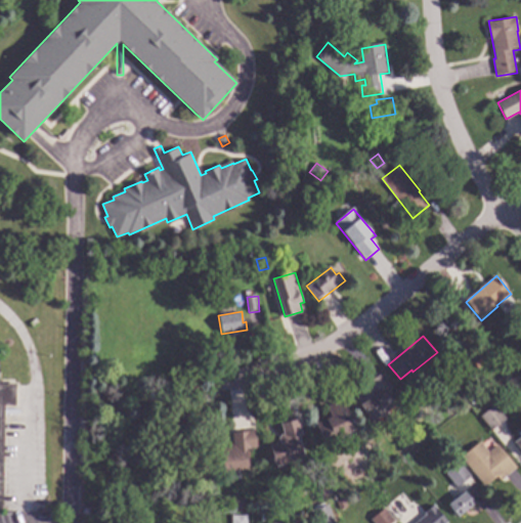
[(392,388),(386,392),(395,405),(373,420),(356,396),(370,388),(366,384),(382,373),(392,388)]
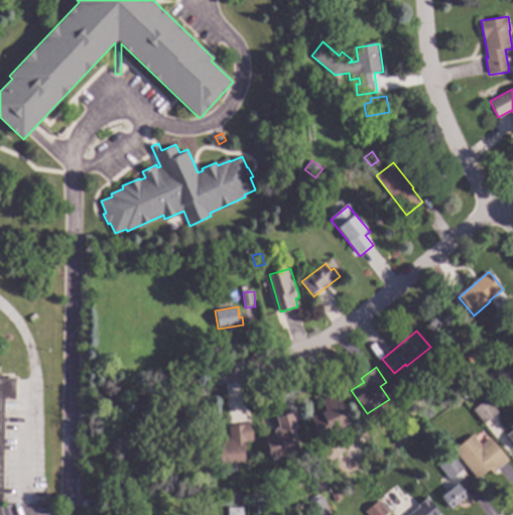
[(0,378),(17,378),(17,400),(5,399),(4,503),(0,502),(0,378)]
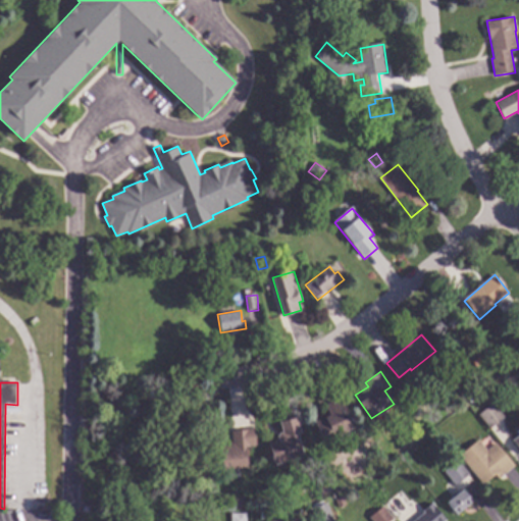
[(355,428),(325,443),(316,422),(322,419),(320,415),(328,411),(326,405),(341,398),(355,428)]
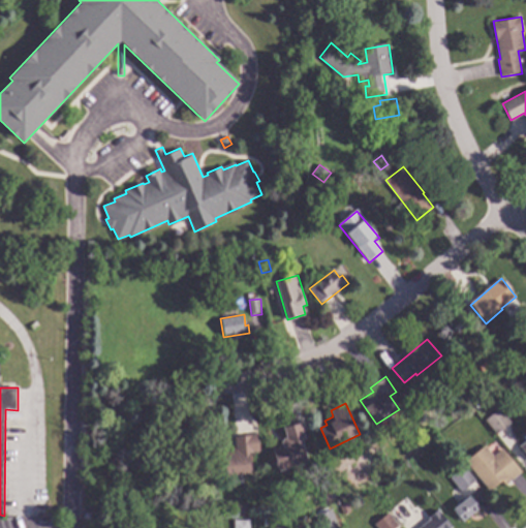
[(421,412),(415,415),(411,409),(416,406),(421,412)]
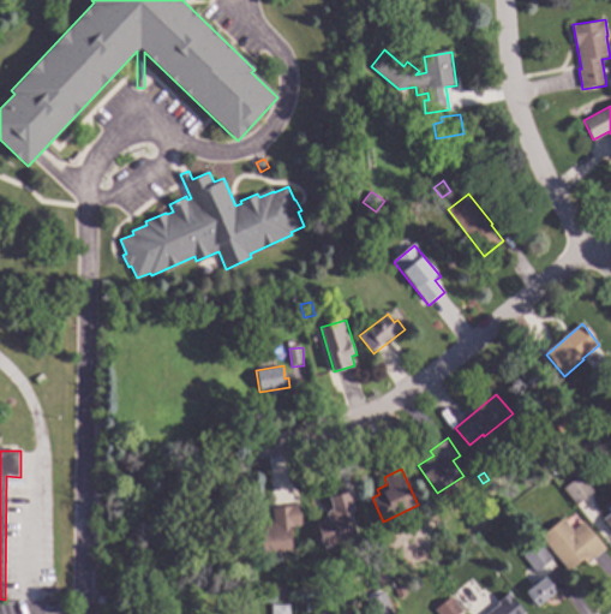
[(595,490),(577,505),(564,489),(582,475),(595,490)]
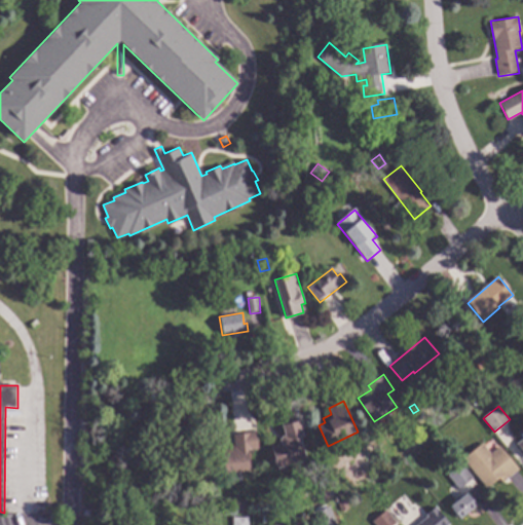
[(305,439),(301,440),(306,461),(278,470),(271,446),(281,443),(279,440),(286,438),(283,424),(300,419),(305,439)]
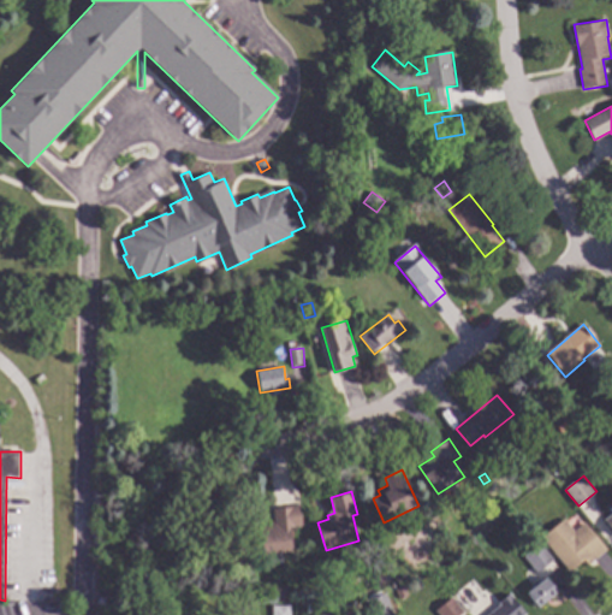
[(298,528),(293,528),(293,556),(261,556),(261,524),(275,524),(275,509),(297,508),(298,528)]
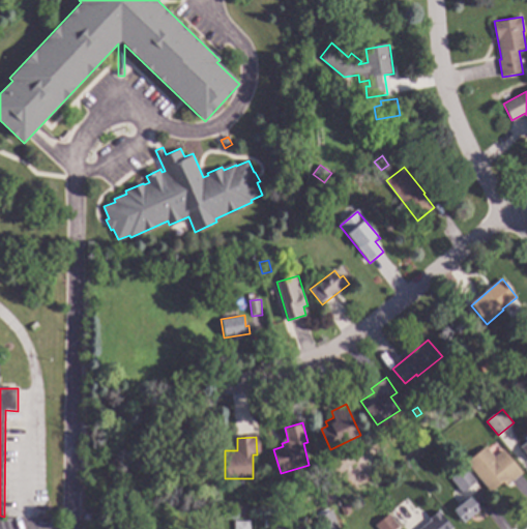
[(496,458),(504,450),(523,473),(506,487),(502,481),(491,492),(467,462),(487,446),(496,458)]
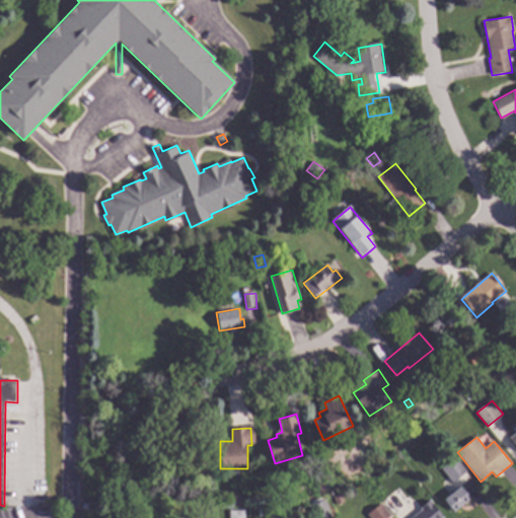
[(466,471),(452,483),(442,468),(456,458),(466,471)]
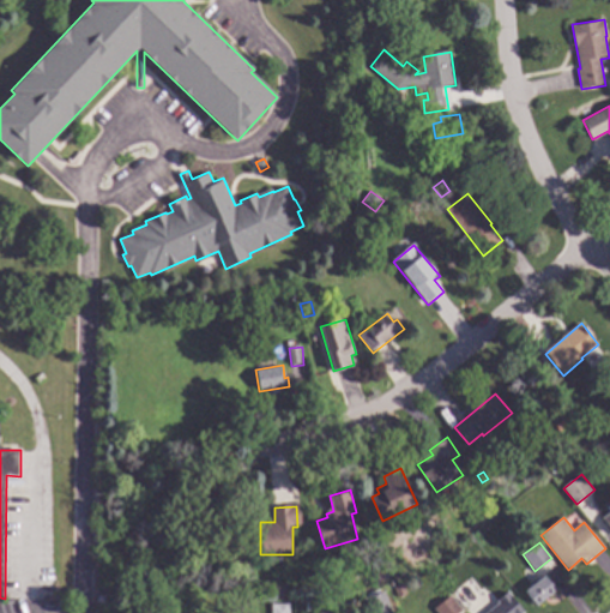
[(386,581),(379,583),(375,574),(382,571),(386,581)]
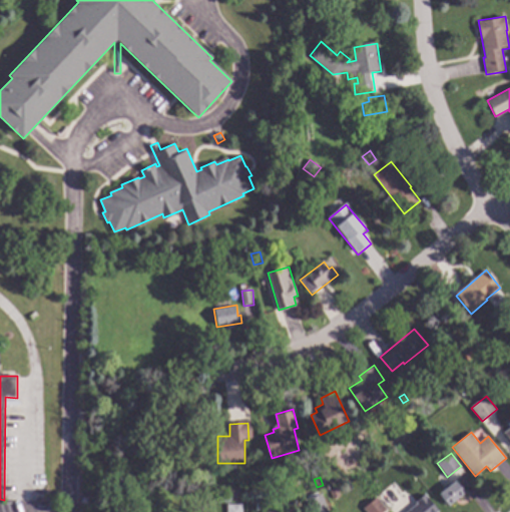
[(467,493),(450,507),(440,494),(446,489),(444,487),(449,483),(451,485),(456,481),(467,493)]
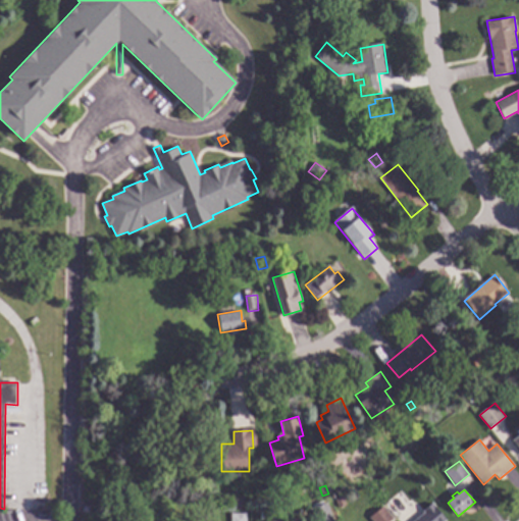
[(348,506),(339,509),(335,499),(345,497),(348,506)]
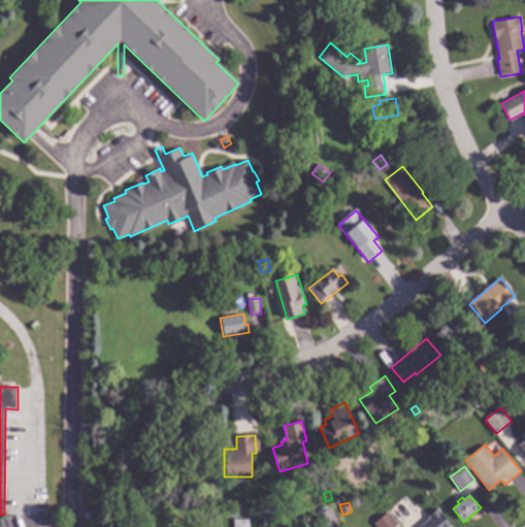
[(245,514),(236,514),(236,505),(245,505),(245,514)]
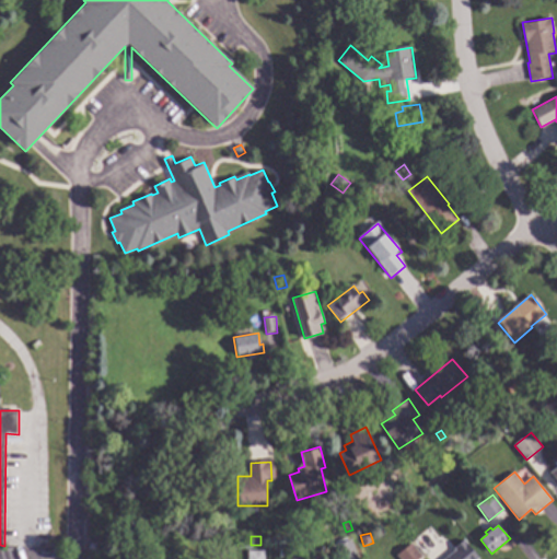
[(349,540),(352,539),(359,558),(338,558),(334,545),(337,544),(336,542),(348,537),(349,540)]
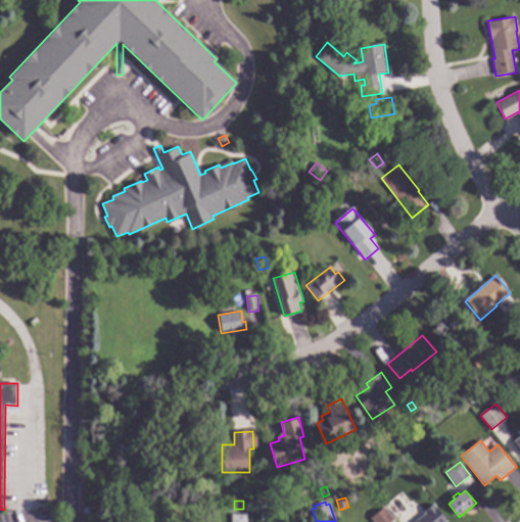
[(448,521),(416,521),(426,514),(424,512),(434,504),(448,521)]
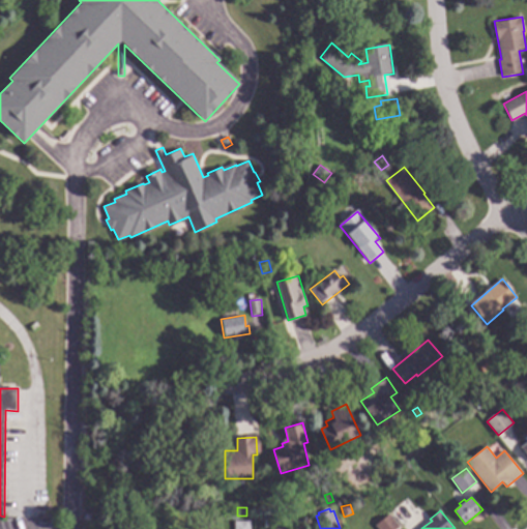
[(402,526),(399,528),(378,528),(376,526),(391,512),(402,526)]
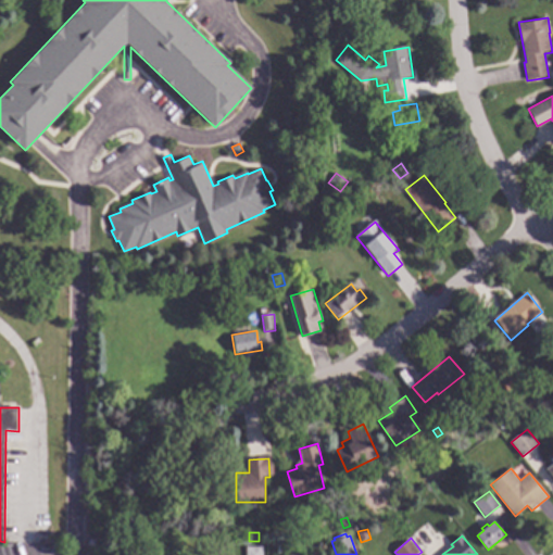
[(98,540),(97,549),(89,547),(89,539),(98,540)]
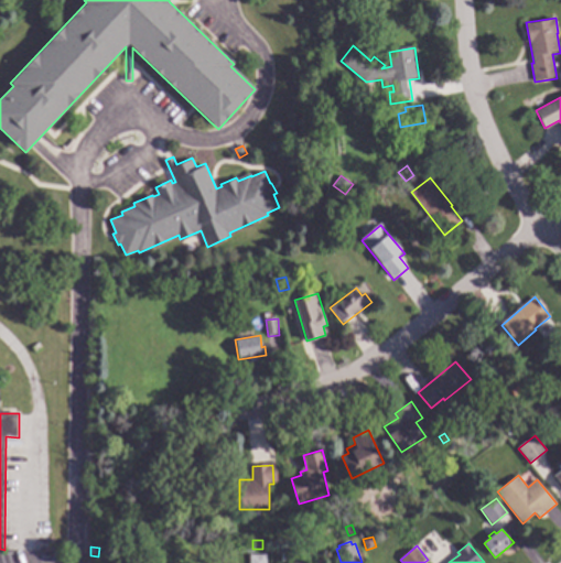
[(442,560),(437,562),(433,562),(429,555),(438,551),(442,560)]
